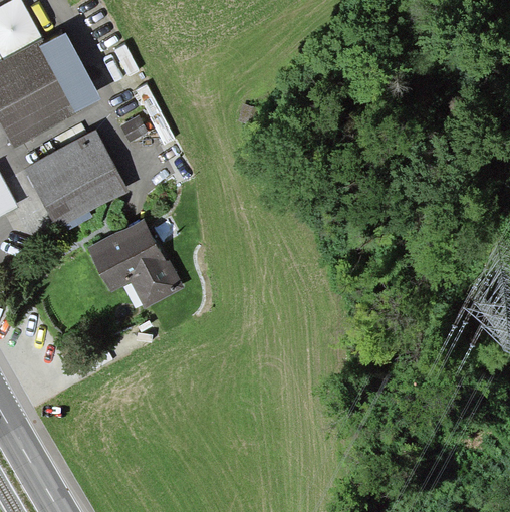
[(0,59),(41,38),(22,0),(0,0),(0,59)]
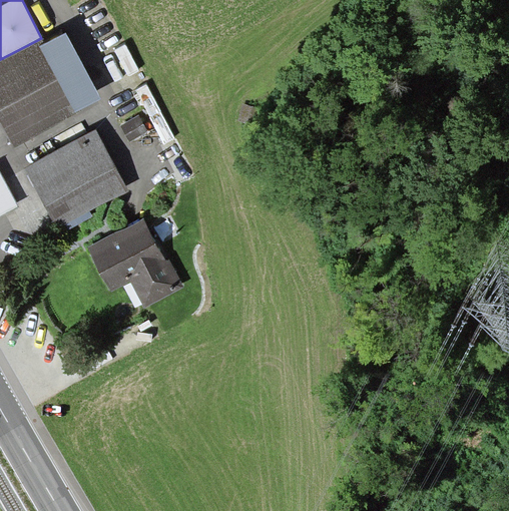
[(41,38),(0,59),(0,131),(8,146),(84,106),(47,35),(41,38)]
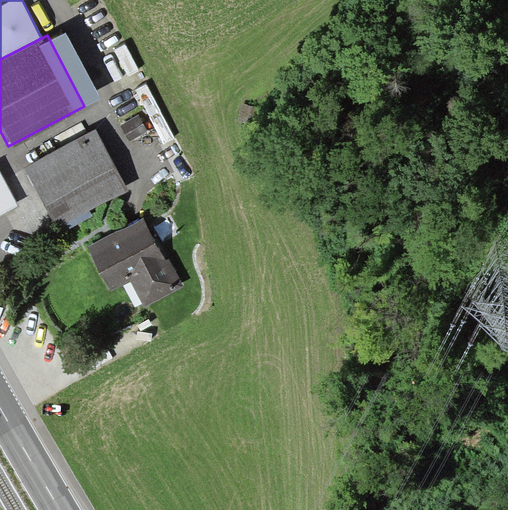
[(135,109),(115,119),(125,137),(144,126),(135,109)]
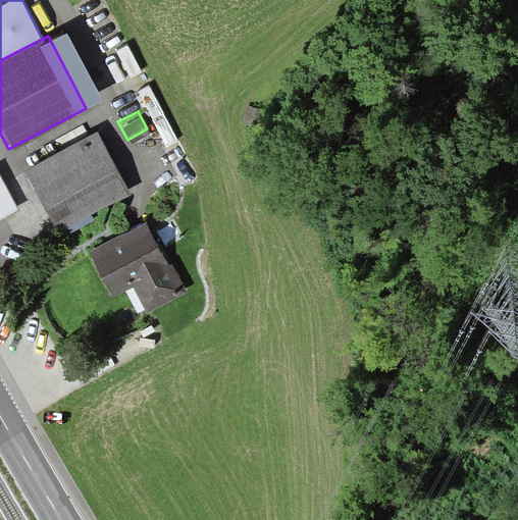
[(96,131),(24,170),(56,231),(127,193),(96,131)]
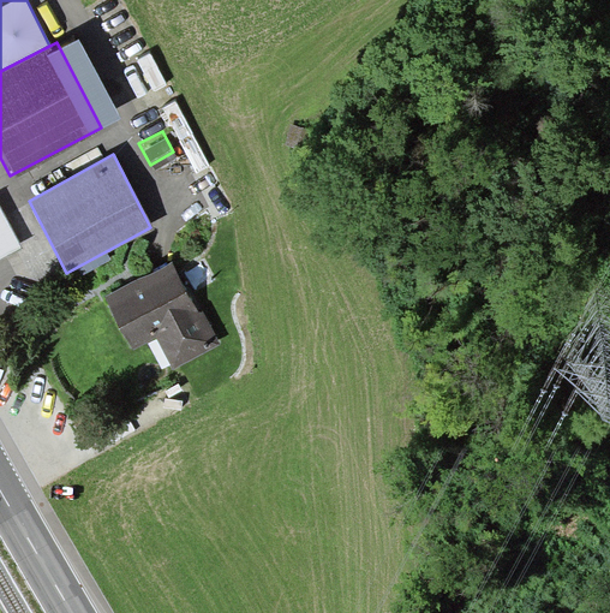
[(171,257),(102,296),(132,347),(155,337),(173,369),(220,344),(171,257)]
